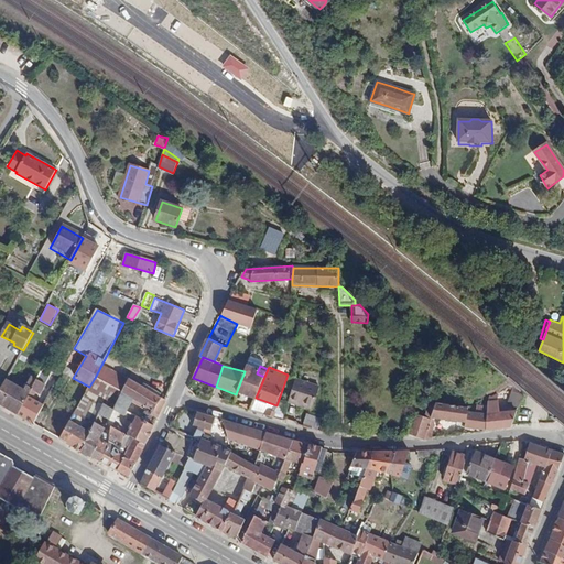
[(238,391),(256,398),(264,377),(257,373),(245,369),(245,371),(237,391),(238,391)]
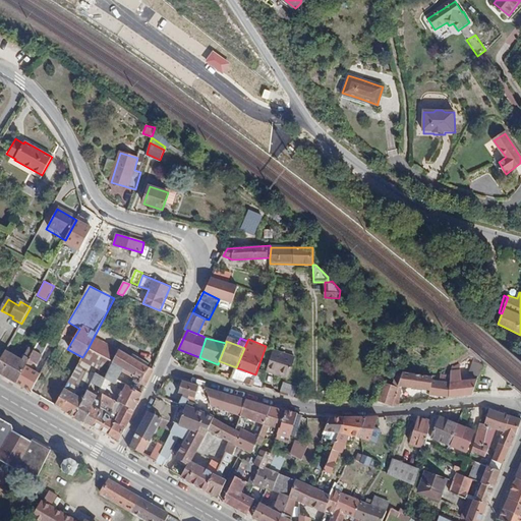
[(98,354),(113,363),(118,352),(103,344),(98,354)]
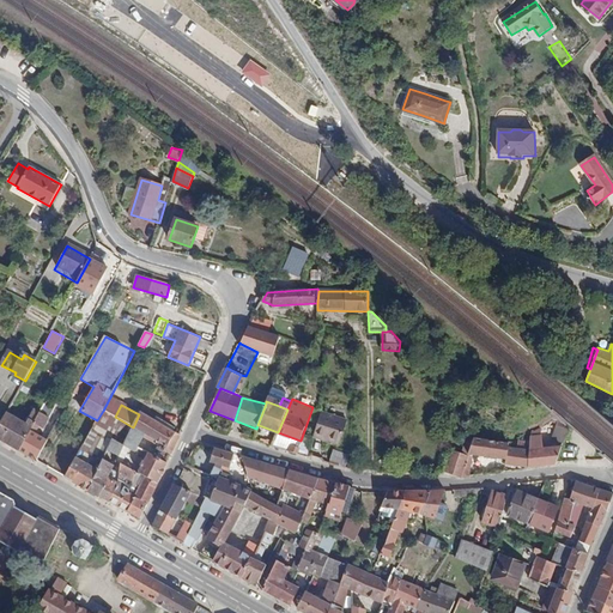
[(30,419),(26,424),(32,428),(35,423),(41,412),(34,408),(28,419),(30,419)]
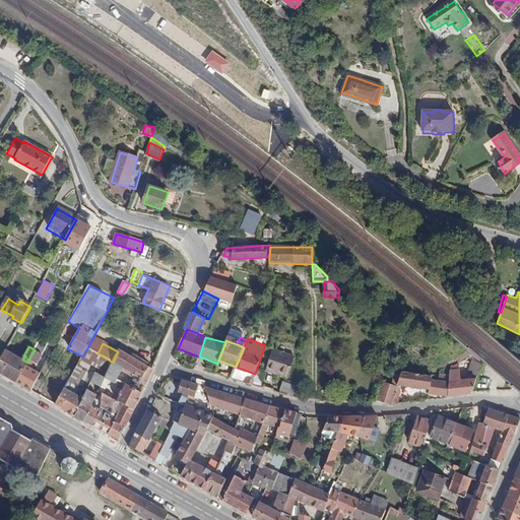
[(113,363),(98,353),(87,348),(82,356),(78,364),(94,374),(95,372),(106,377),(113,363)]
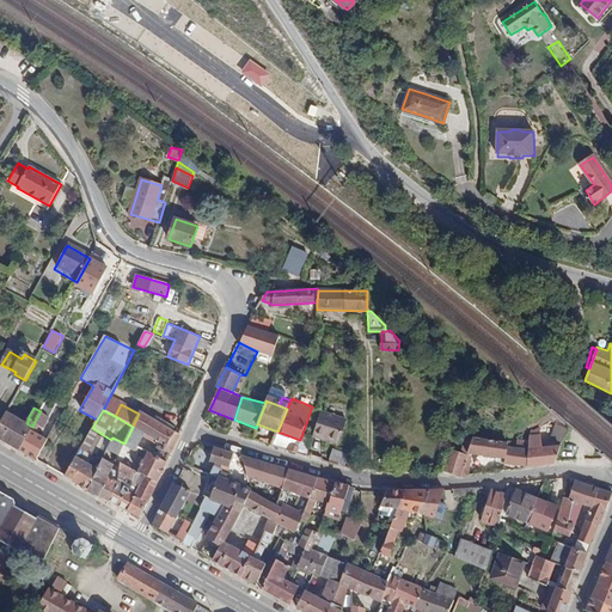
[(30,432),(32,427),(26,423),(7,411),(0,423),(0,436),(19,448),(30,432)]
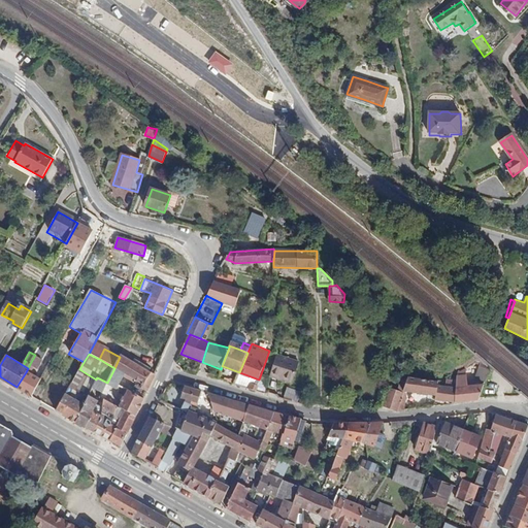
[(43,360),(35,355),(30,364),(38,369),(43,360)]
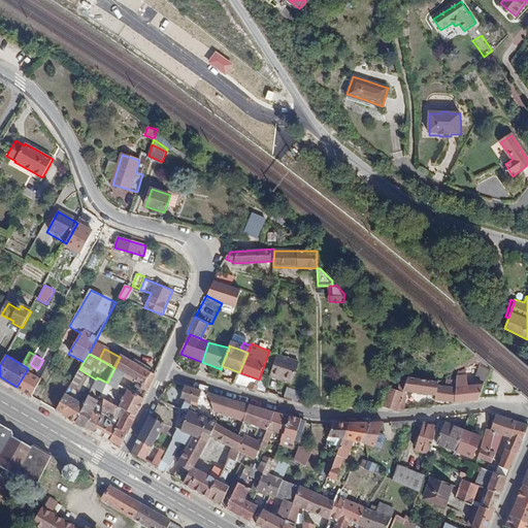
[(141,389),(147,392),(155,374),(121,355),(120,357),(114,368),(126,374),(143,385),(141,389)]
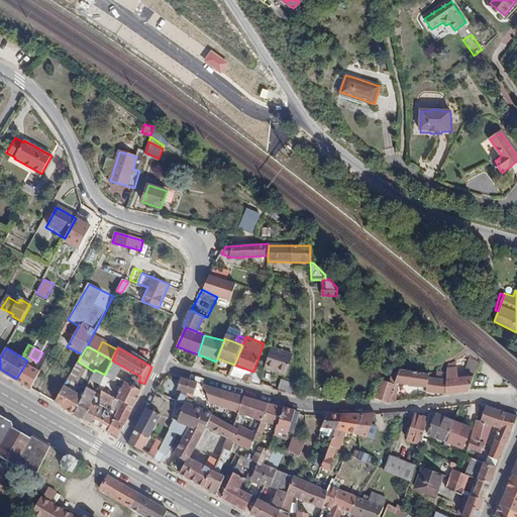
[(293,354),(272,347),(265,369),(273,372),(274,370),(286,375),(293,354)]
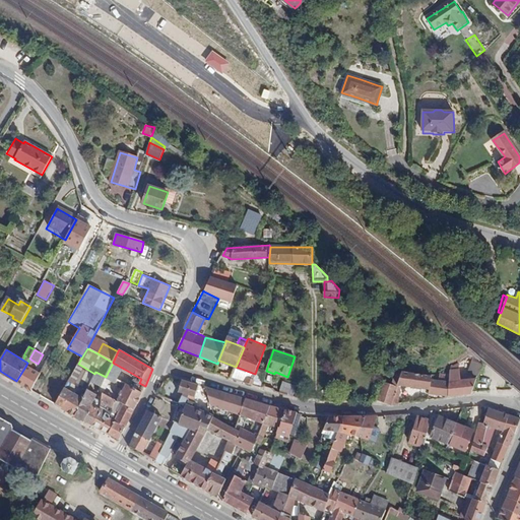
[(113,363),(106,377),(115,383),(117,379),(124,369),(113,363)]
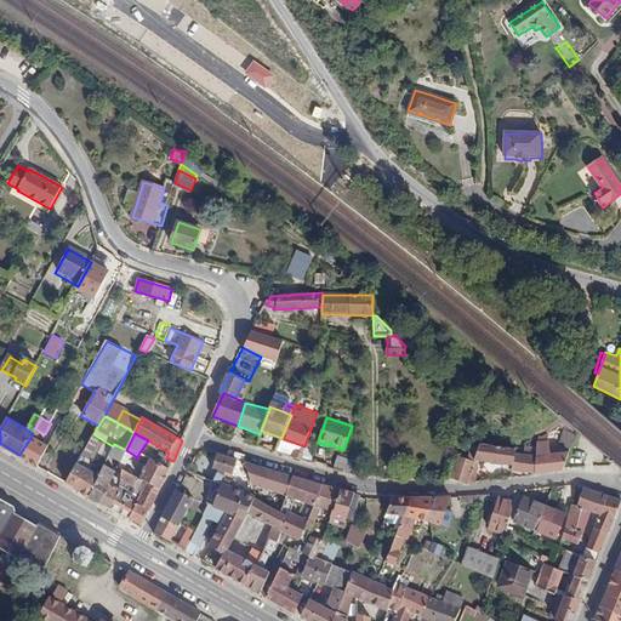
[(537,456),(536,456),(534,472),(534,473),(563,469),(569,451),(546,455),(547,433),(537,439),(537,456)]
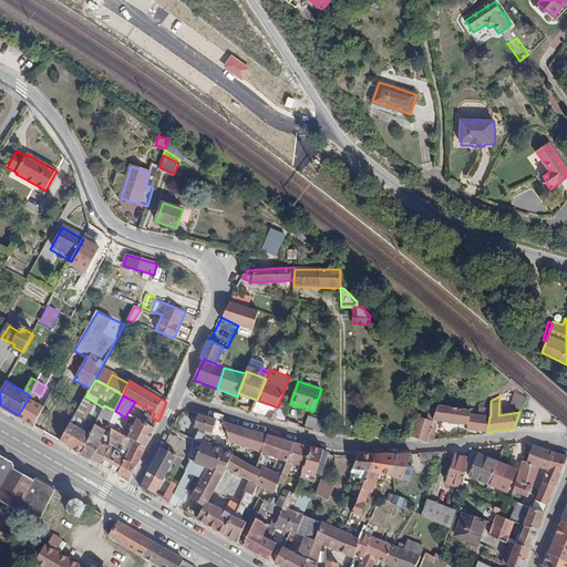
[(71,422),(91,434),(95,424),(99,416),(103,408),(85,397),(71,422)]
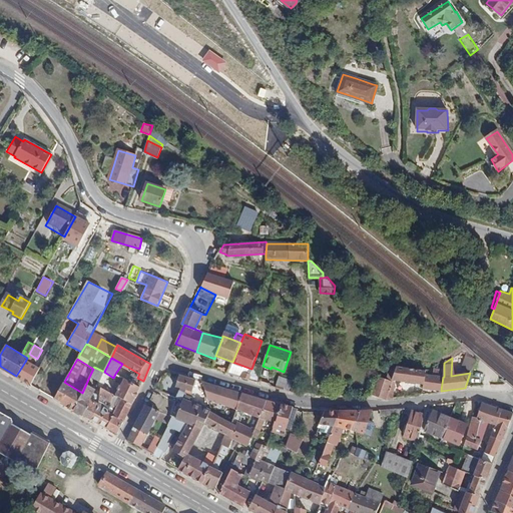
[(25,362),(16,376),(31,385),(39,370),(25,362)]
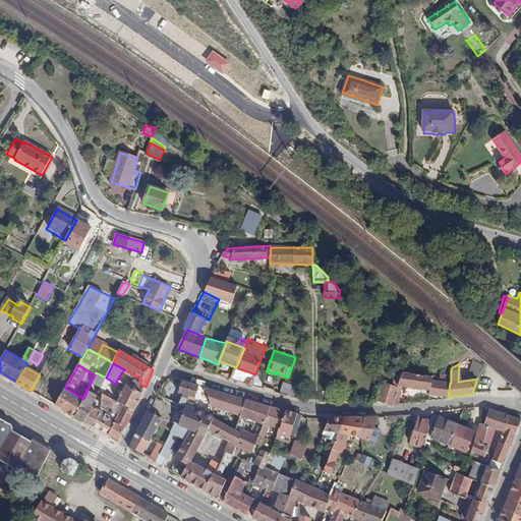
[(96,372),(95,374),(91,383),(101,389),(106,378),(96,372)]
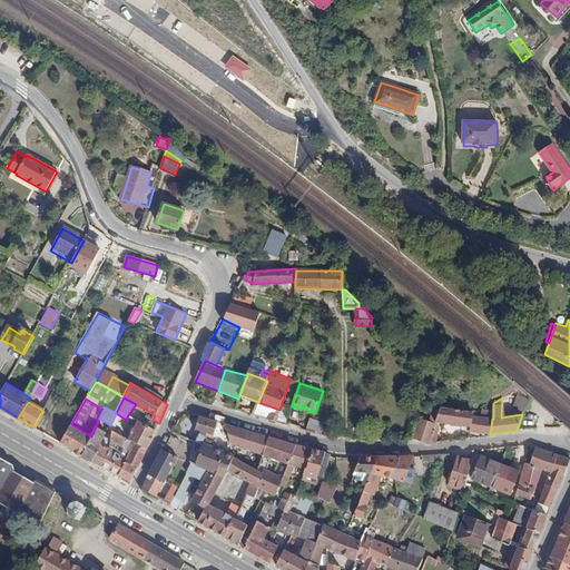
[(473,412),(440,409),(434,423),(428,443),(429,443),(436,442),(440,422),(470,426),(469,431),(490,433),(492,419),(472,416),(473,412)]
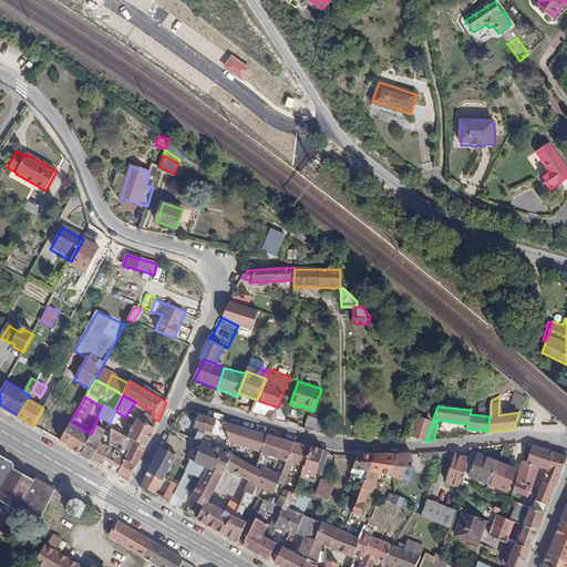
[(200,429),(199,431),(205,433),(212,435),(216,420),(198,415),(194,428),(200,429)]
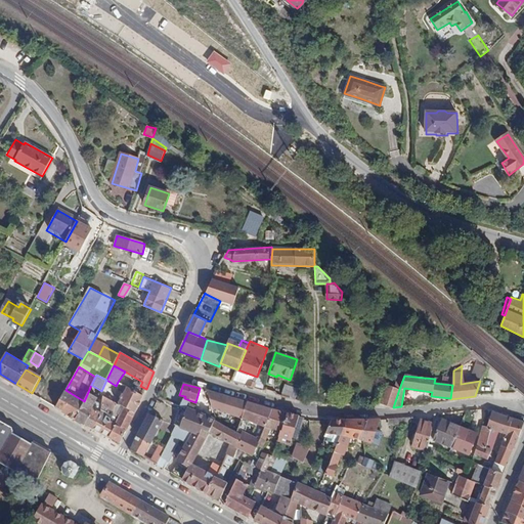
[(282,396),(297,399),(299,389),(284,386),(282,396)]
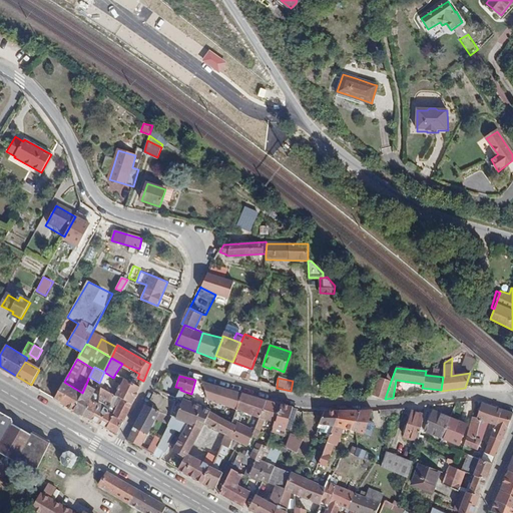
[(373,395),(385,399),(391,381),(379,378),(373,395)]
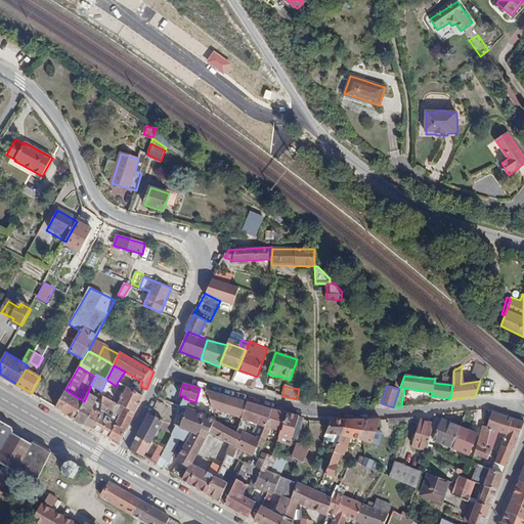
[(143,396),(127,387),(119,403),(124,406),(135,412),(143,396)]
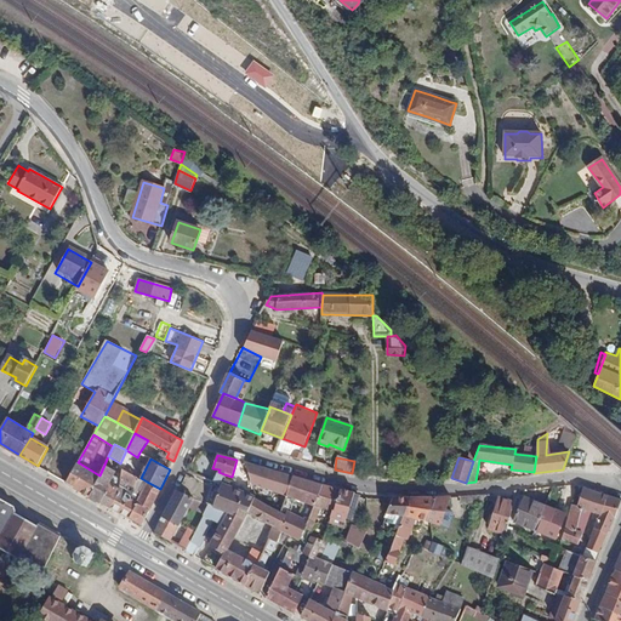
[(100,476),(78,462),(67,482),(90,495),(100,476)]
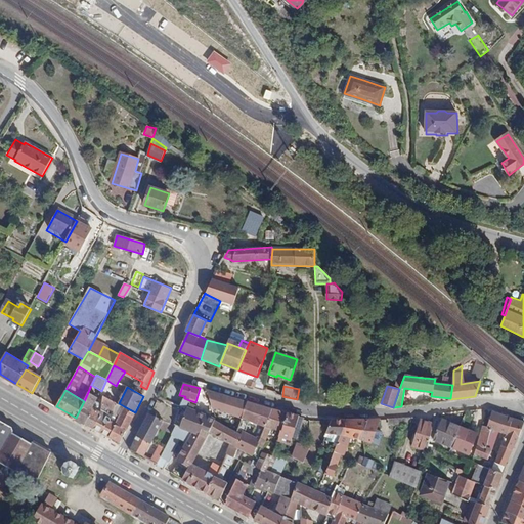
[(212,408),(242,419),(248,402),(207,390),(212,408)]
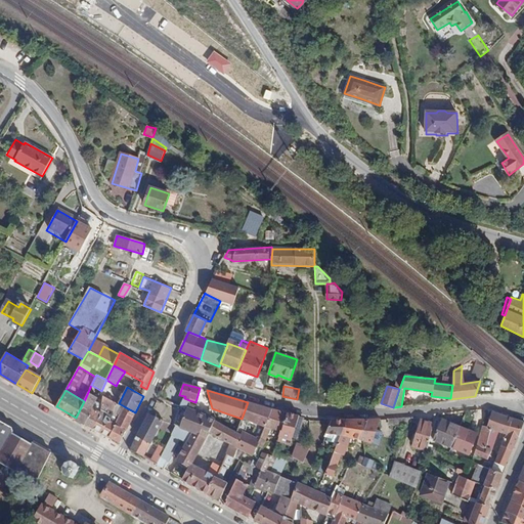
[(86,424),(93,408),(98,398),(88,392),(84,401),(76,418),(86,424)]
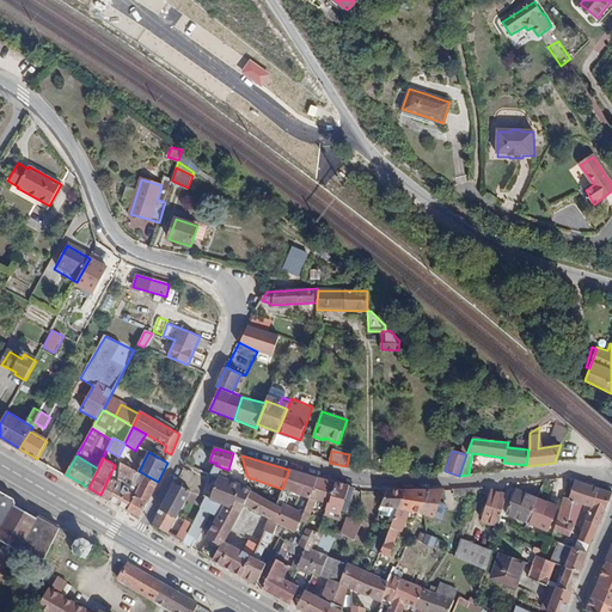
[(128,491),(136,472),(121,464),(117,481),(118,482),(110,501),(128,510),(135,495),(128,491)]
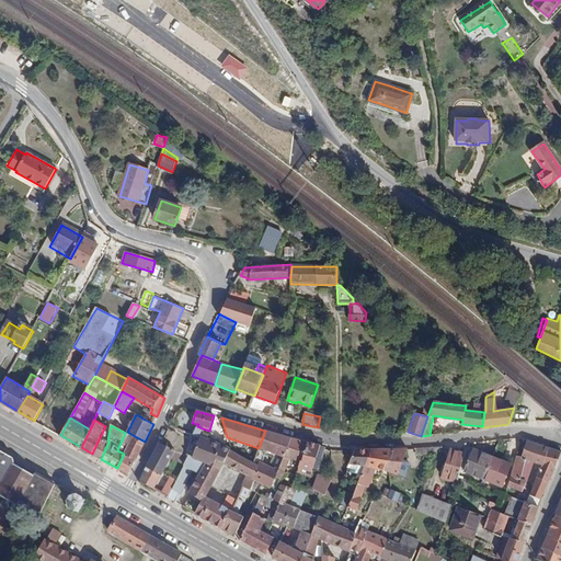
[(203,428),(197,426),(192,435),(193,436),(185,455),(190,456),(210,466),(212,464),(215,464),(217,460),(225,464),(230,450),(209,442),(210,436),(204,433),(203,436),(201,436),(203,428)]
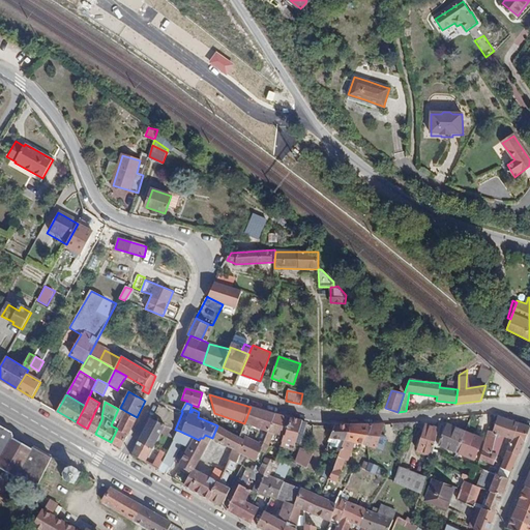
[(251,407),(244,423),(252,425),(269,432),(275,414),(251,407)]
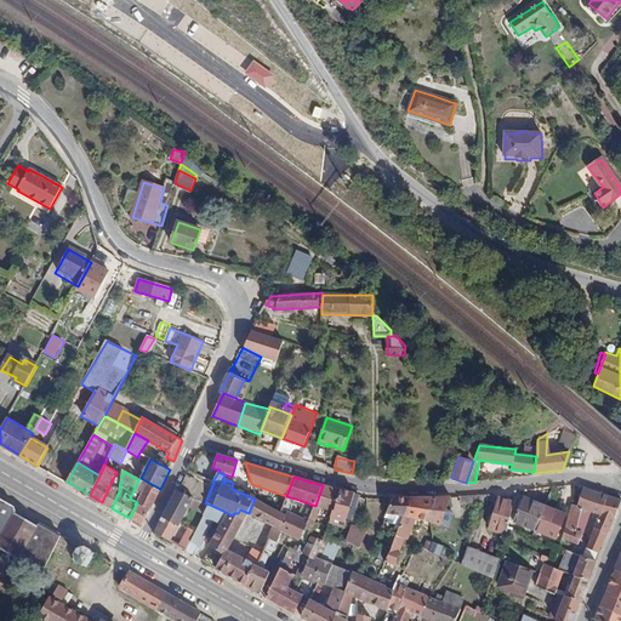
[(147,482),(141,478),(138,479),(130,499),(137,502),(137,503),(147,482)]
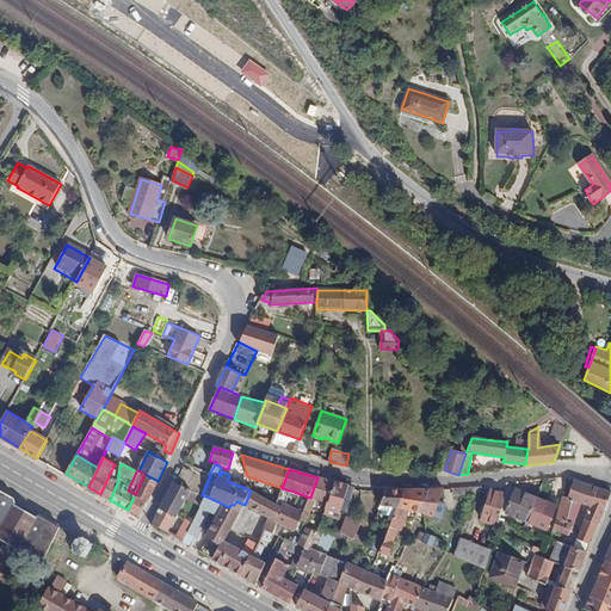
[(135,495),(147,501),(158,481),(144,474),(135,495)]
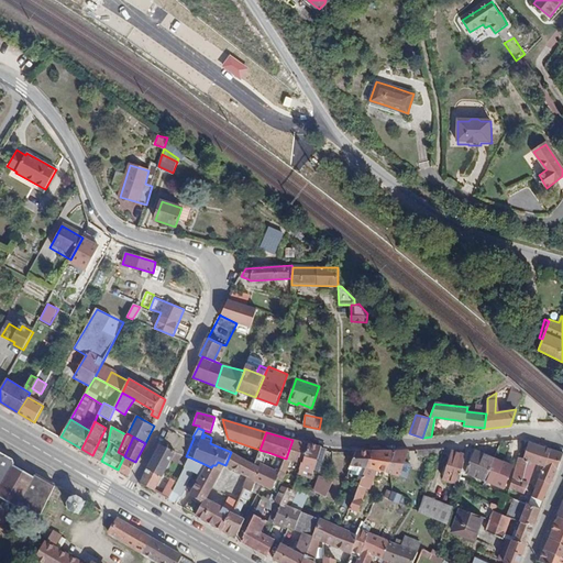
[(100,439),(92,455),(101,461),(109,443),(108,442),(100,439)]
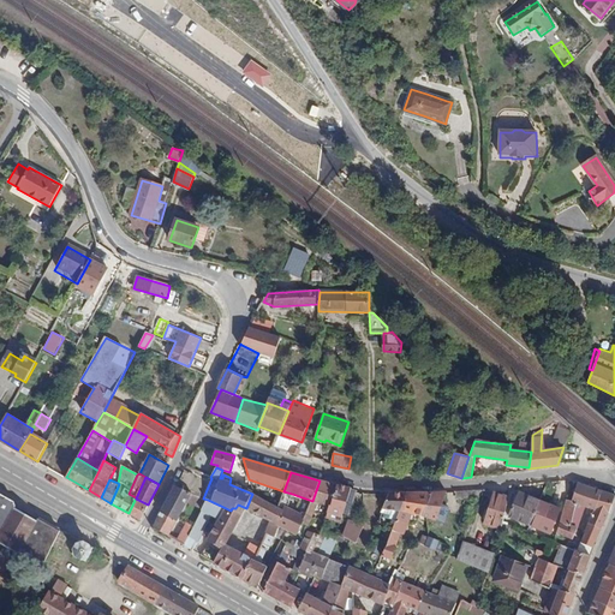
[(330,507),(338,485),(320,481),(312,501),(320,503),(330,507)]
